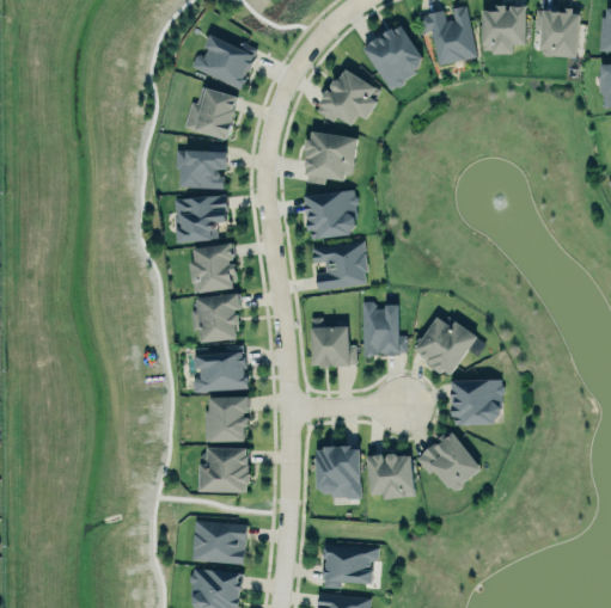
[(511,5),(525,5),(526,43),(512,43),(512,53),(493,54),(493,51),(483,51),(483,44),(482,10),(499,7),(499,4),(506,4),(506,8),(511,8),(511,5)]
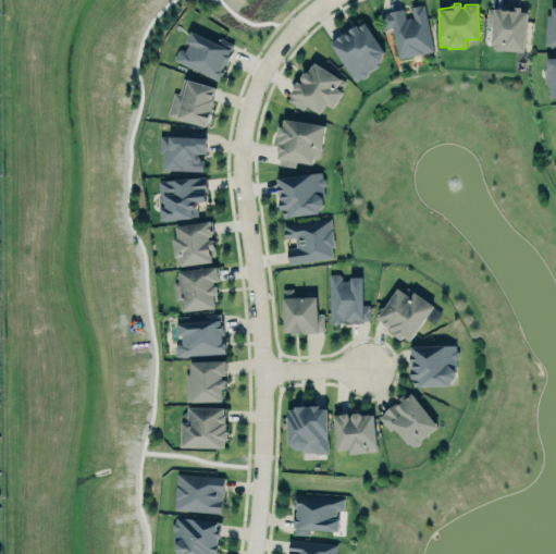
[(486,10),(486,28),(493,29),(491,44),(494,52),(502,52),(504,49),(526,52),(527,10),(522,10),(521,5),(517,4),(516,9),(494,8),(494,10),(486,10)]
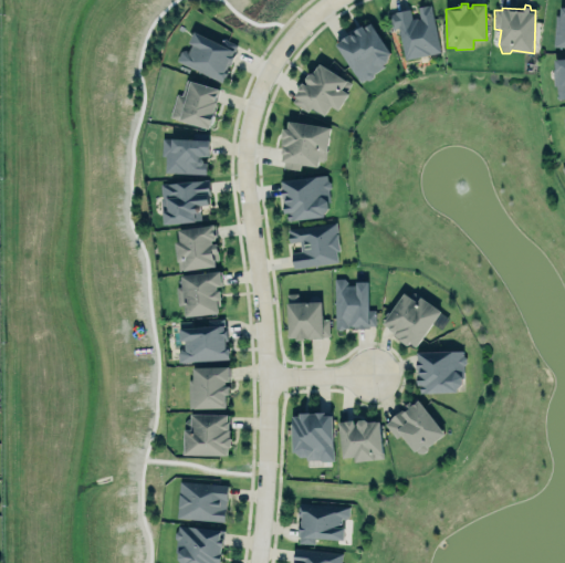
[(430,7),(440,53),(406,61),(399,29),(391,31),(389,16),(410,11),(411,20),(418,19),(418,20),(420,20),(418,9),(430,7)]
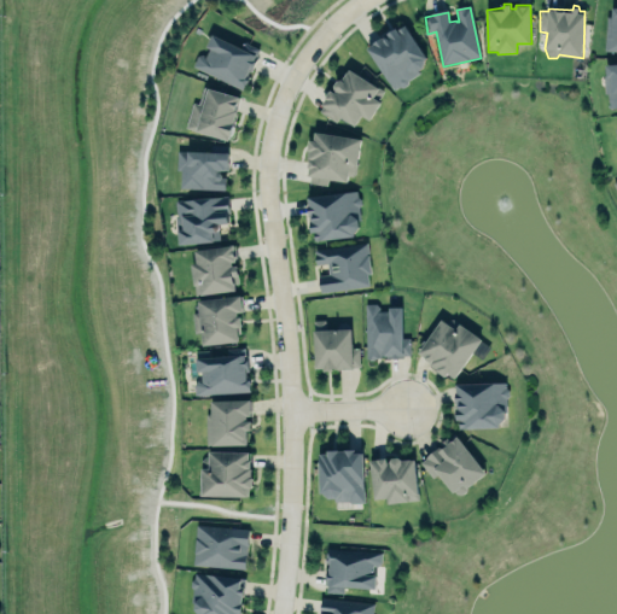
[(616,11),(607,10),(603,50),(616,50),(616,11)]
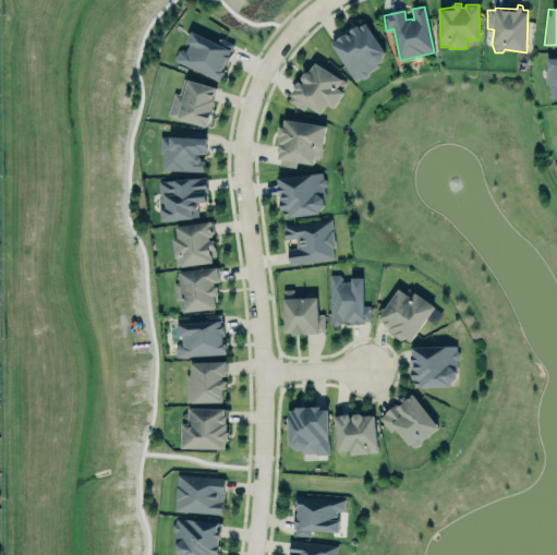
[(328,34),(356,23),(383,72),(356,85),(328,34)]
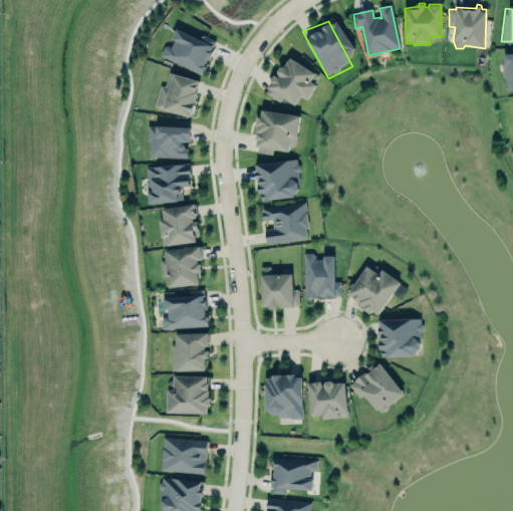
[(177,28),(172,37),(174,43),(171,48),(166,47),(160,56),(201,76),(212,47),(209,43),(177,28)]
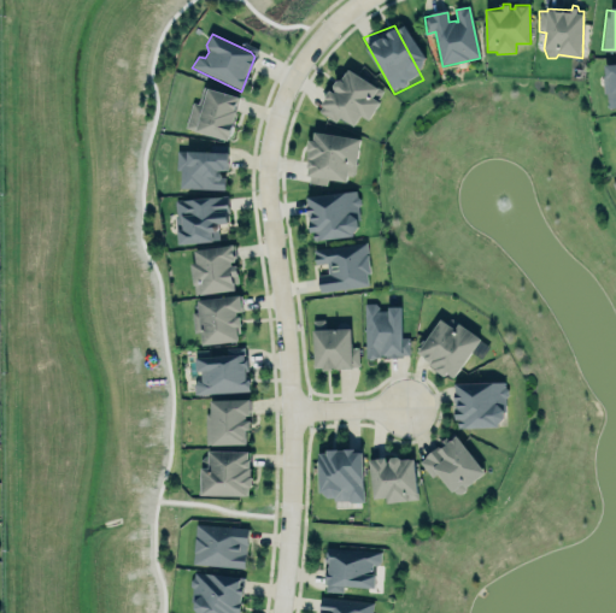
[(615,65),(598,66),(615,78),(615,65)]
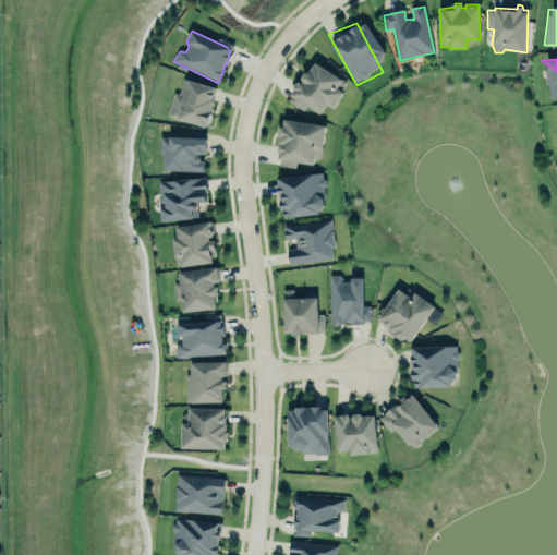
[(299,82),(294,89),(295,89),(292,96),(293,97),(289,103),(303,112),(307,106),(321,115),(327,105),(334,109),(344,94),(338,89),(342,81),(315,63),(310,72),(312,75),(307,73),(305,74),(302,77),(302,82),(304,82),(302,85),(299,82)]
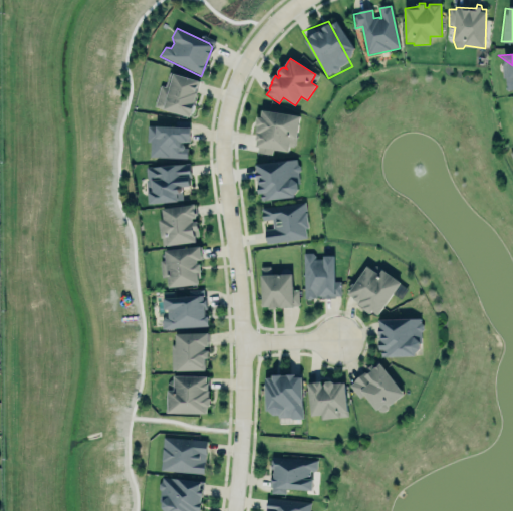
[(169,78),(197,83),(196,116),(152,112),(169,78)]
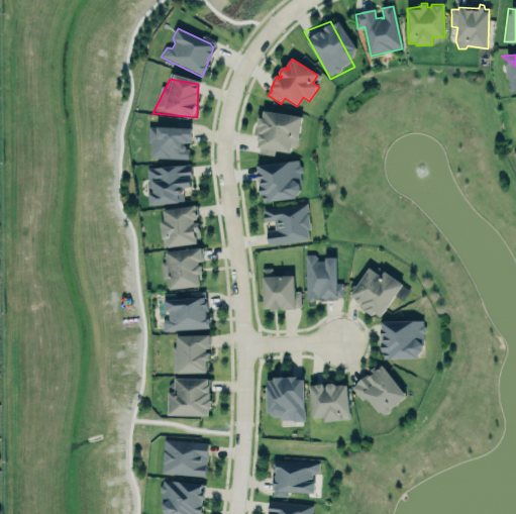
[(264,110),(303,117),(298,146),(295,149),(291,148),(291,153),(275,150),(274,158),(259,155),(260,148),(258,148),(259,141),(258,141),(259,135),(256,134),(258,127),(256,127),(259,116),(263,117),(264,110)]
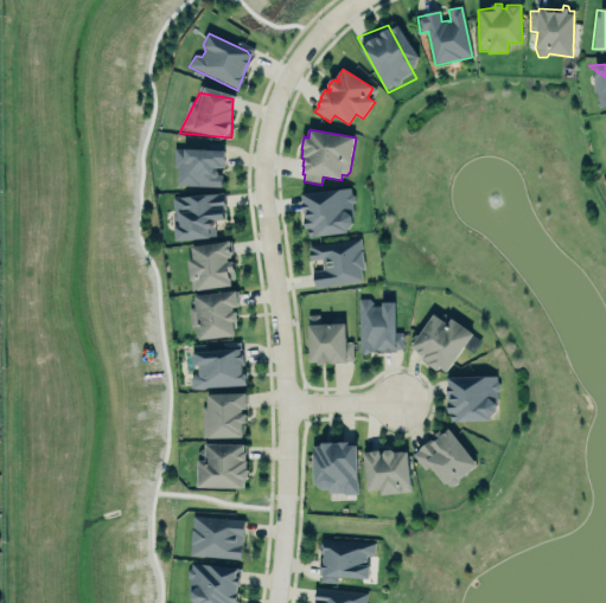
[(174,149),(225,152),(224,168),(216,168),(216,171),(217,173),(217,174),(217,175),(222,175),(222,188),(177,186),(178,170),(173,170),(174,149)]
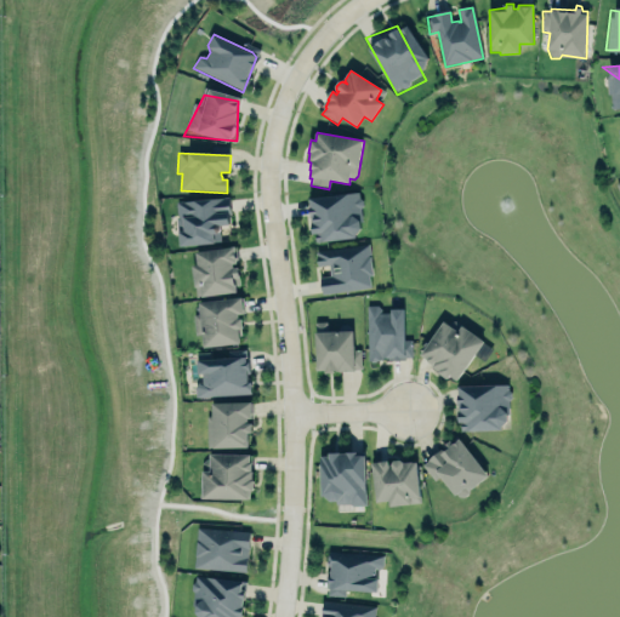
[(311,198),(359,193),(364,239),(316,244),(311,198)]
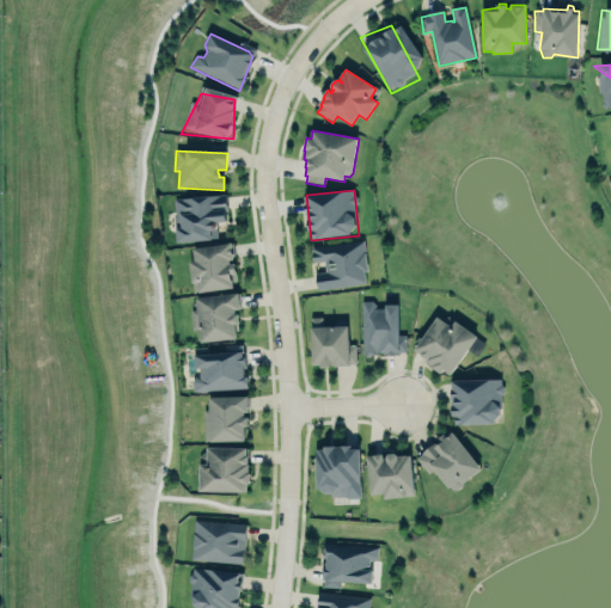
[(175,202),(227,197),(224,234),(177,243),(175,202)]
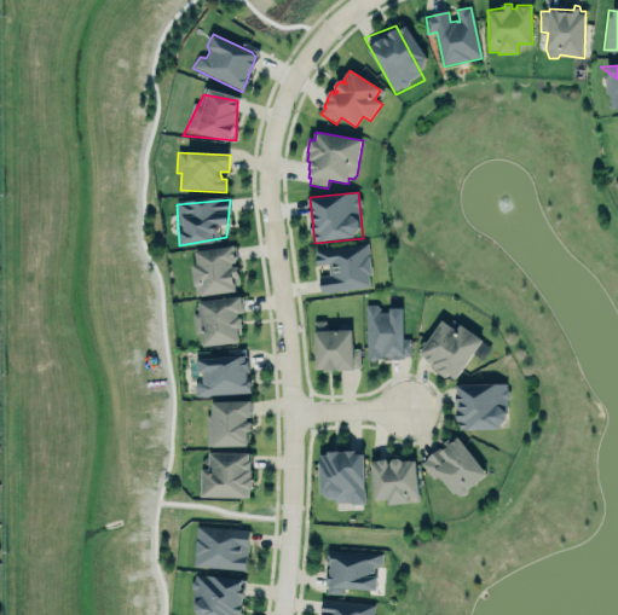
[(315,251),(317,267),(328,266),(330,277),(319,278),(322,295),(370,288),(369,277),(373,277),(368,244),(315,251)]
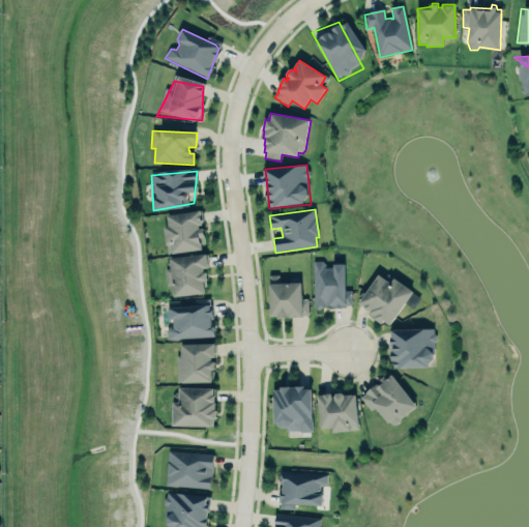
[(167,215),(169,227),(164,228),(168,255),(202,250),(202,245),(205,244),(204,237),(205,237),(204,228),(199,229),(199,226),(202,226),(202,222),(203,222),(201,212),(200,212),(200,211),(167,215)]
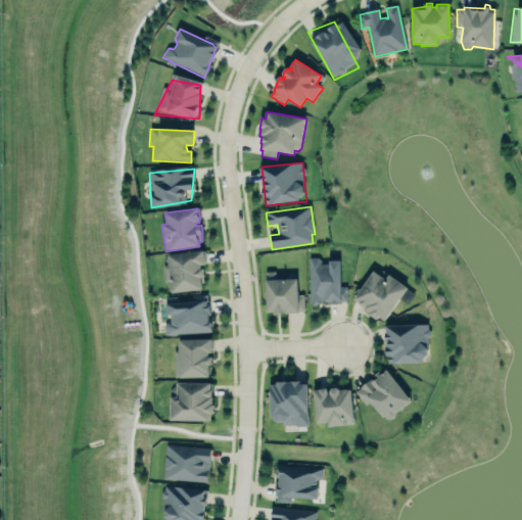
[(168,255),(203,251),(204,260),(205,260),(206,265),(200,266),(201,270),(203,269),(204,277),(201,278),(202,290),(172,294),(171,284),(164,284),(162,266),(169,266),(168,255)]
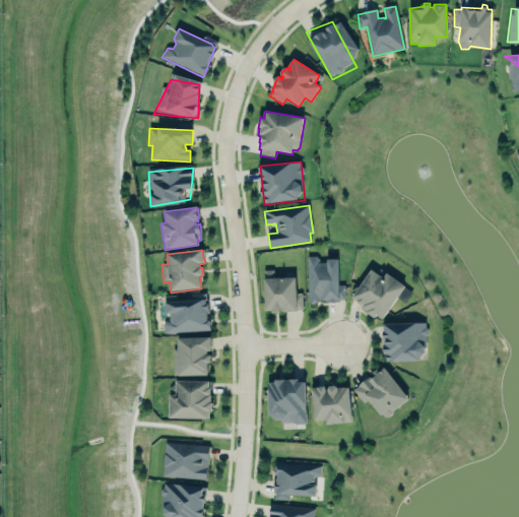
[(308,257),(308,304),(321,304),(321,301),(325,301),(325,304),(339,304),(339,302),(345,302),(345,285),(339,285),(339,259),(327,259),(327,263),(320,263),(320,260),(317,257),(308,257)]
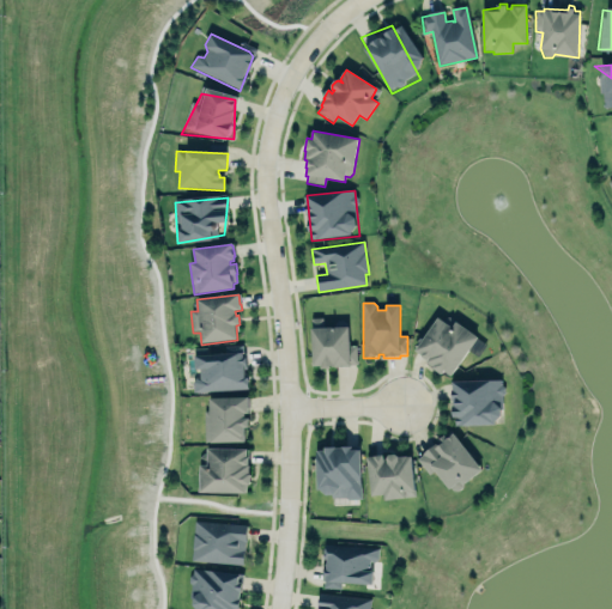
[(411,353),(438,316),(453,326),(458,320),(480,336),(449,379),(411,353)]
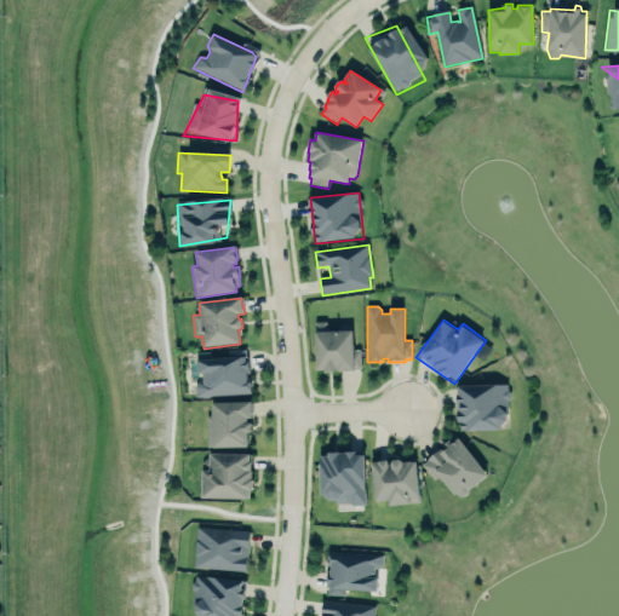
[(316,370),(325,370),(325,374),(333,374),(333,372),(338,372),(338,373),(354,372),(354,370),(361,370),(361,350),(354,350),(353,330),(327,332),(327,322),(315,323),(315,333),(316,370)]
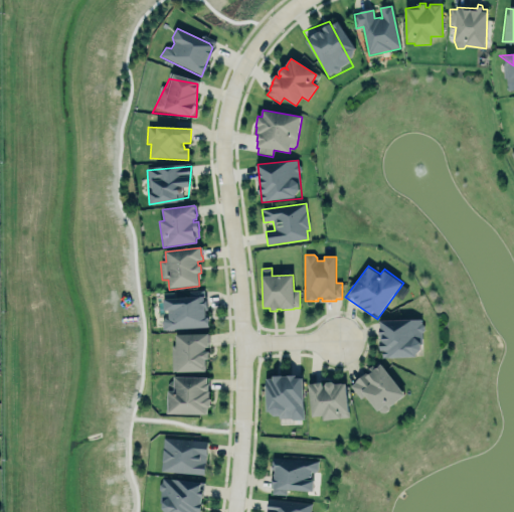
[(163,294),(164,311),(167,311),(168,318),(164,318),(162,322),(162,330),(208,328),(208,318),(204,318),(204,312),(207,311),(206,302),(203,302),(203,298),(175,299),(175,294),(163,294)]
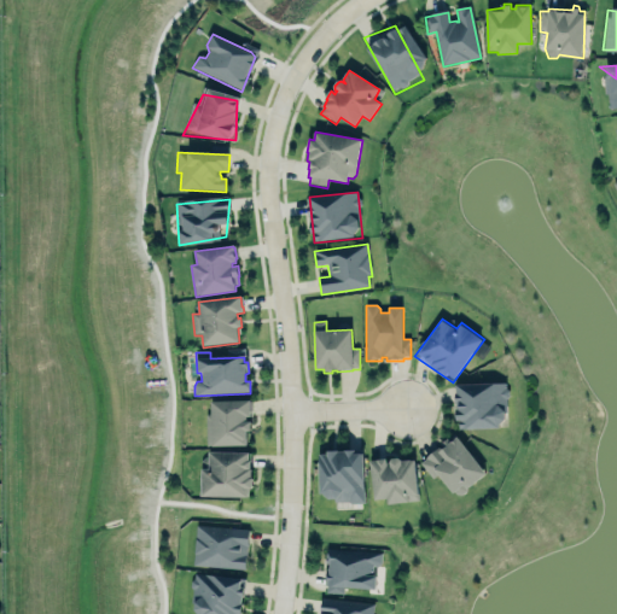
[(452,419),(454,389),(501,378),(501,428),(467,431),(452,419)]
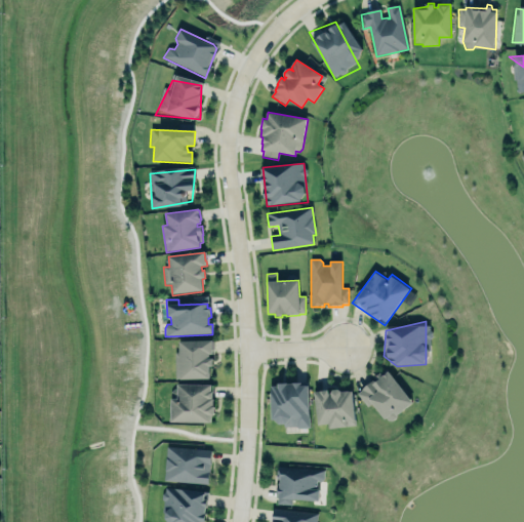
[(174,353),(179,353),(178,342),(212,340),(212,355),(209,355),(209,359),(213,358),(213,367),(209,367),(210,379),(175,379),(174,353)]
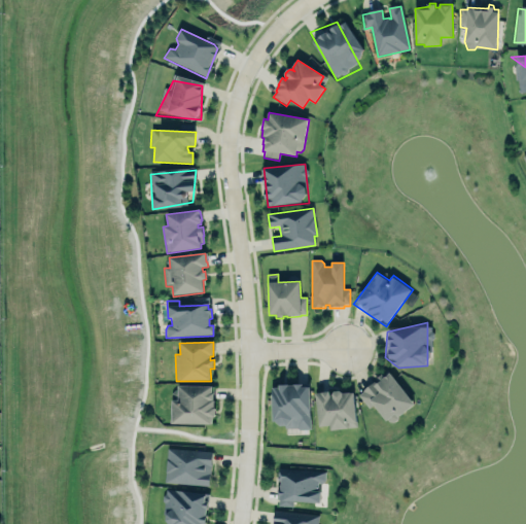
[(362,396),(388,377),(415,404),(388,428),(362,396)]
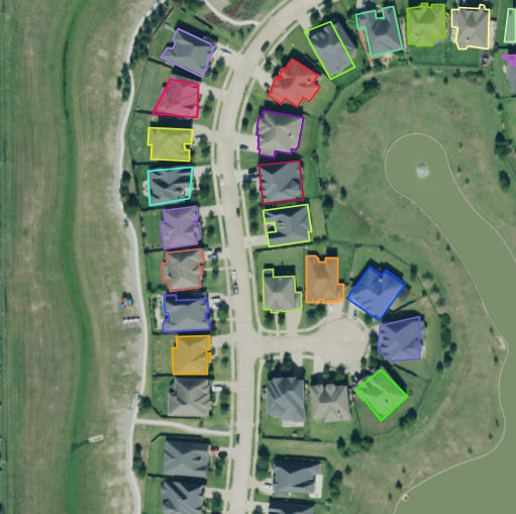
[(267,381),(268,414),(271,414),(275,418),(280,418),(280,421),(291,420),(295,423),(305,422),(304,380),(297,380),(297,377),(289,378),(284,379),(284,378),(279,378),(274,378),(274,381),(270,381),(267,381)]
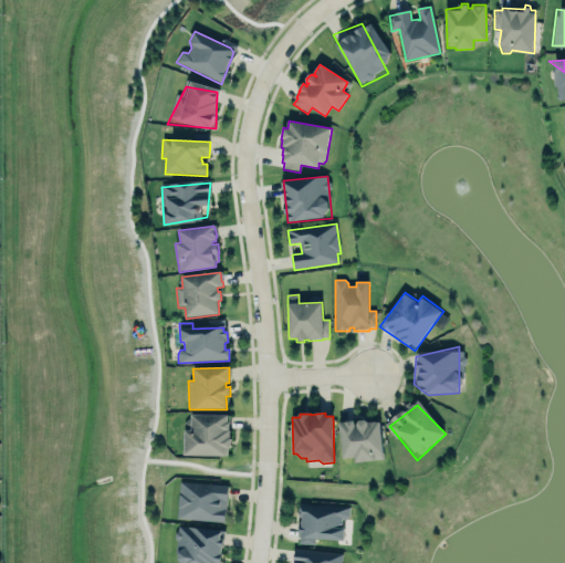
[(191,415),(228,416),(228,424),(230,424),(230,430),(231,430),(231,439),(232,439),(231,449),(227,449),(227,457),(185,456),(185,430),(191,430),(191,415)]
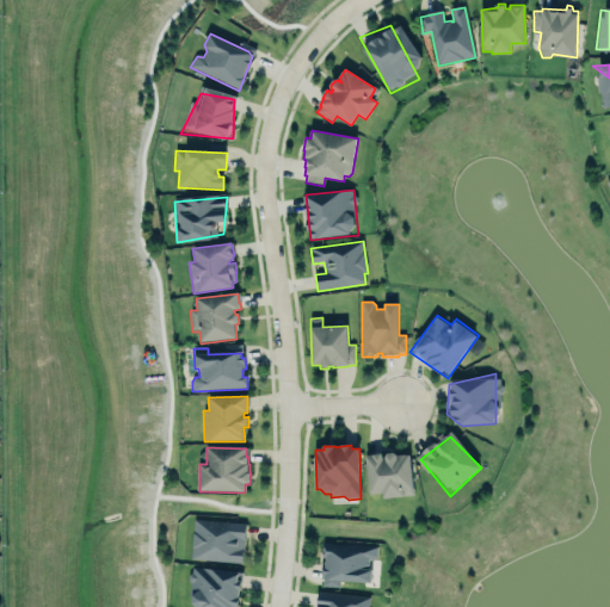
[(365,457),(370,495),(383,494),(384,500),(416,496),(410,456),(396,457),(396,456),(394,453),(389,453),(387,456),(387,459),(382,459),(382,454),(365,457)]
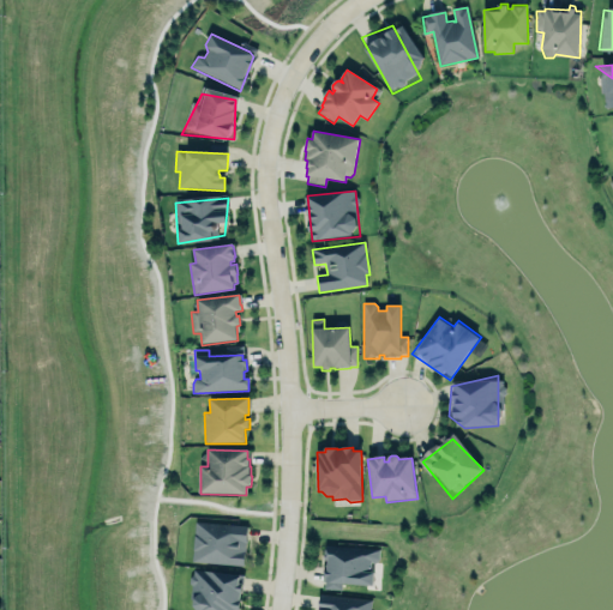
[(196,524),(192,563),(245,568),(247,527),(196,524)]
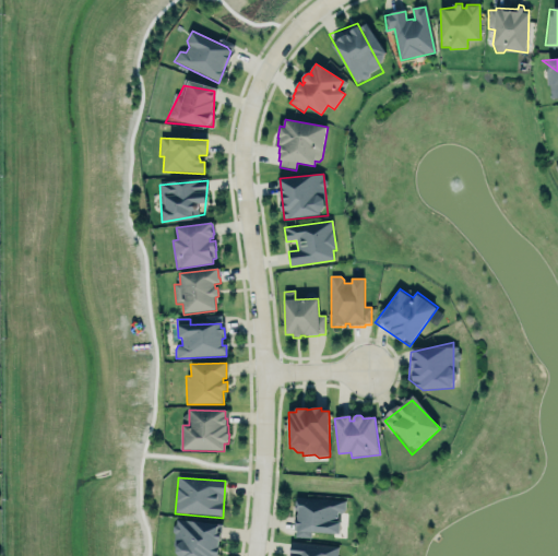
[(296,498),(295,512),(298,512),(298,517),(295,516),(294,531),(296,532),(296,537),(311,539),(312,532),(341,534),(341,522),(337,522),(339,515),(342,515),(345,511),(346,501),(296,498)]
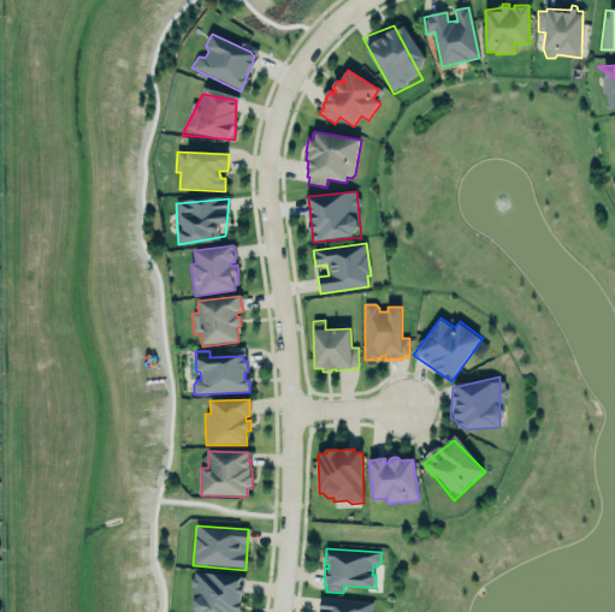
[(191,571),(244,577),(238,611),(194,611),(190,586),(191,571)]
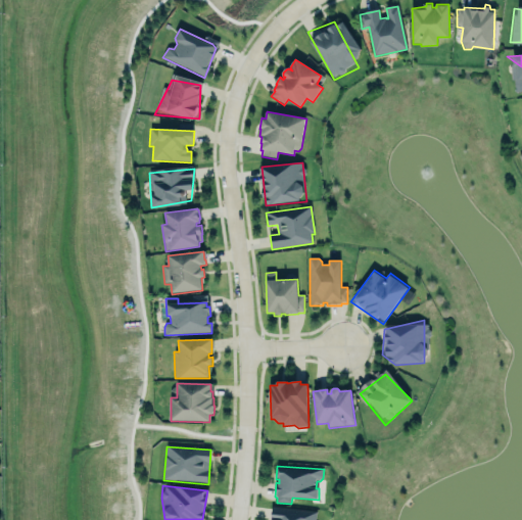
All buildings are outlined.
